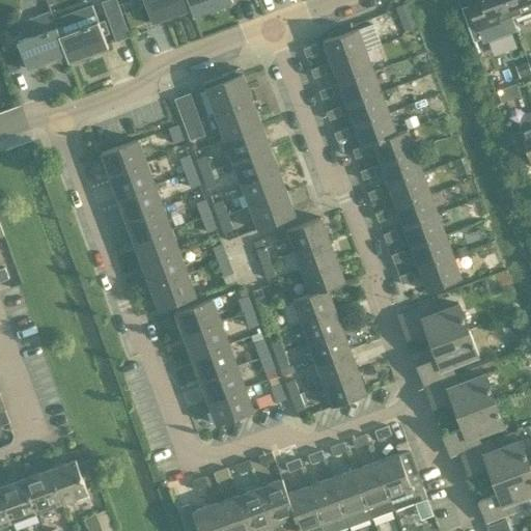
[(142,0),(150,23),(189,9),(190,9),(186,0),(142,0)]
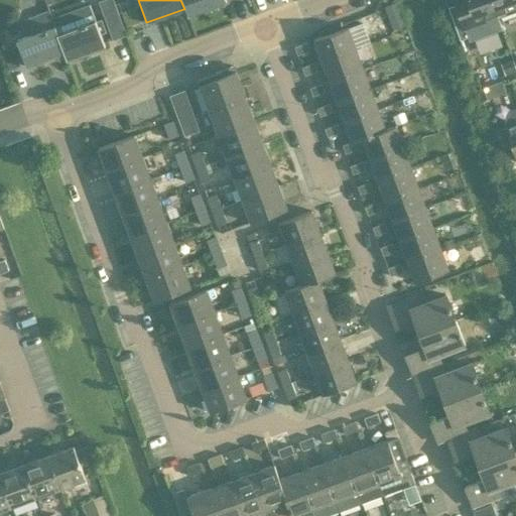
[(180,0),(184,9),(183,9),(185,16),(226,2),(224,0),(180,0)]
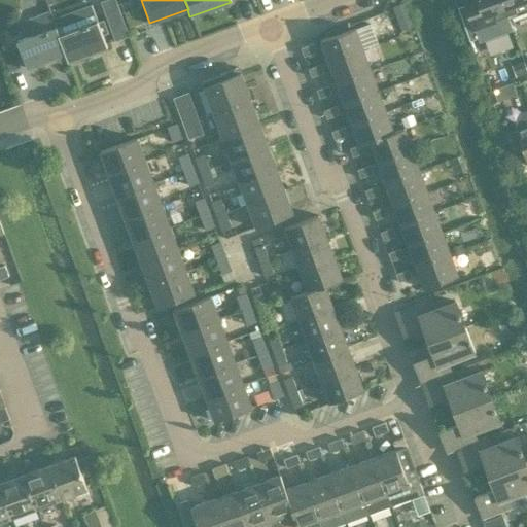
[(463,0),(467,10),(477,34),(480,42),(513,31),(507,19),(500,0),(463,0)]
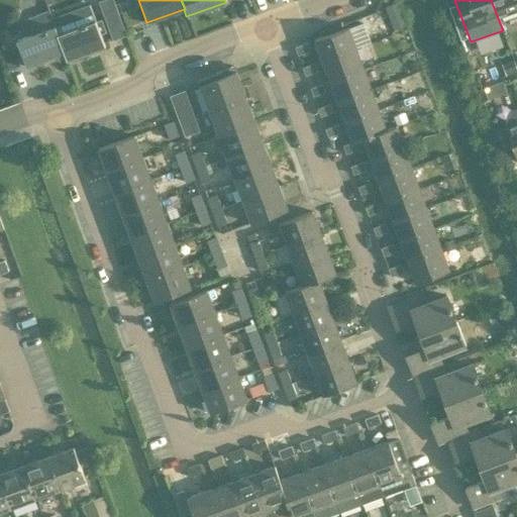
[(516,0),(491,0),(498,18),(516,10),(516,0)]
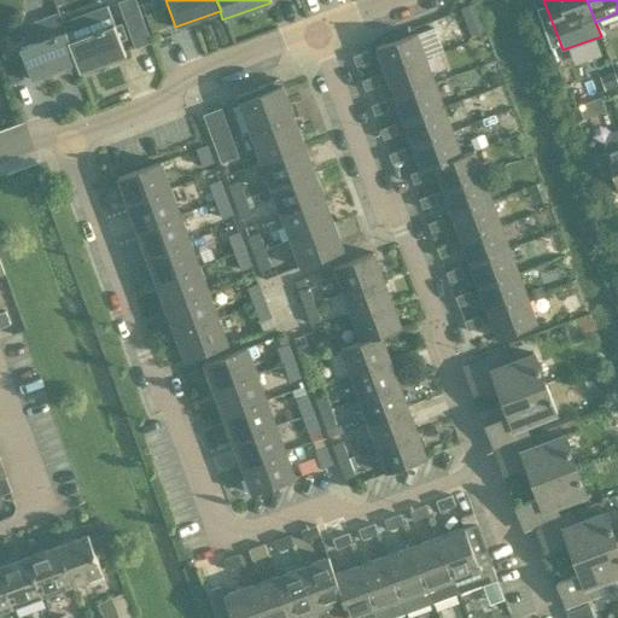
[(77,16),(62,22),(69,39),(68,40),(76,63),(75,63),(79,73),(126,56),(121,42),(128,39),(122,23),(115,25),(108,5),(77,16)]
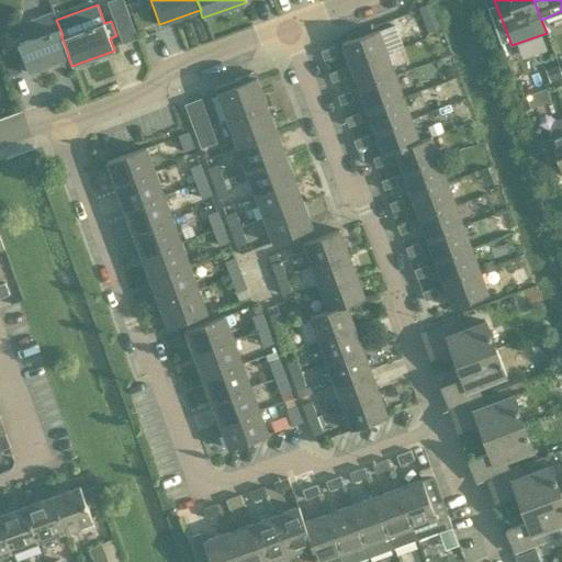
[(440,30),(431,4),(417,10),(427,34),(440,30)]
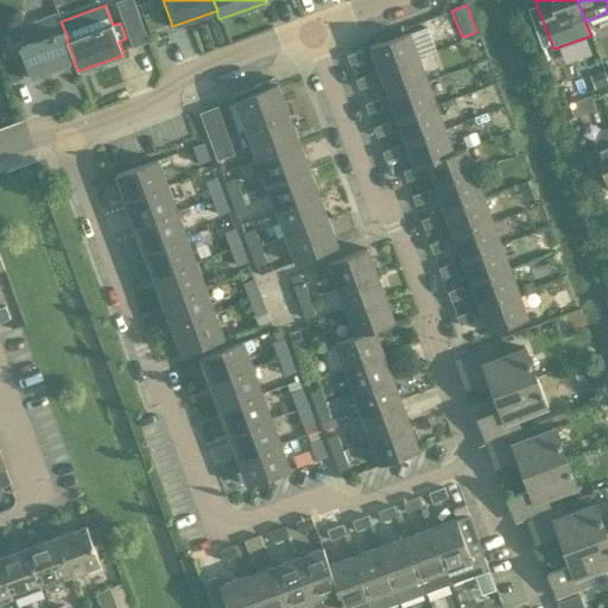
[(159,8),(143,14),(149,30),(165,24),(159,8)]
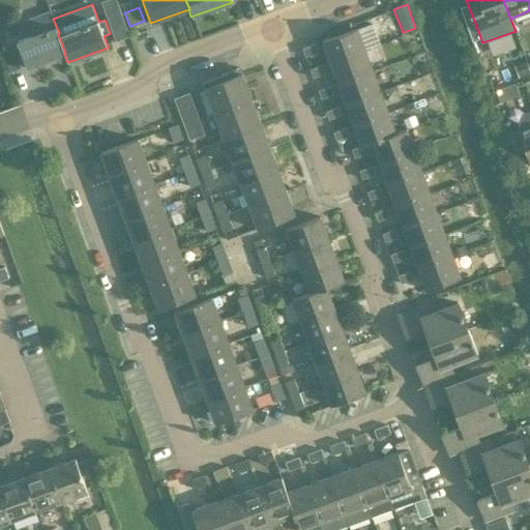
[(58,34),(59,33),(53,19),(51,10),(26,19),(31,34),(17,40),(25,62),(26,67),(64,54),(65,54),(58,34)]
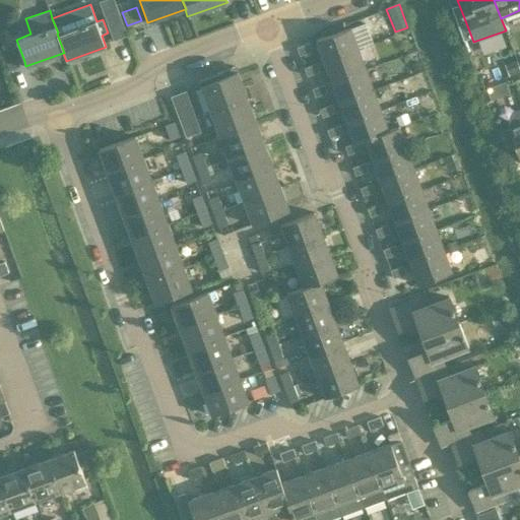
[(118,12),(106,16),(115,41),(127,36),(118,12)]
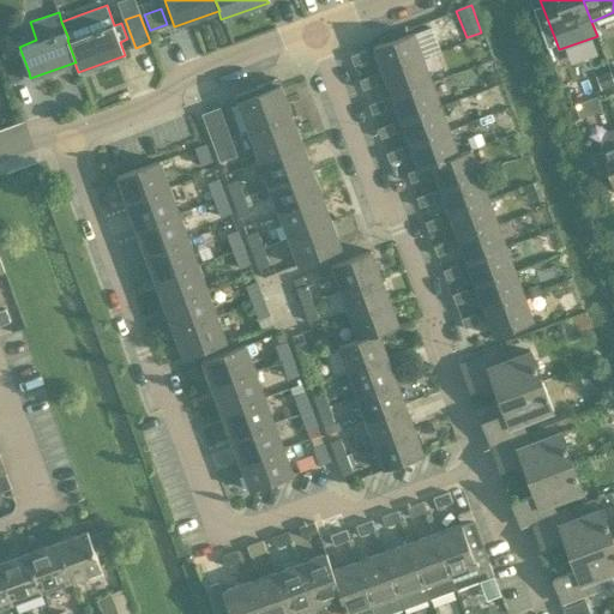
[(374,46),(383,71),(422,56),(413,32),(374,46)]
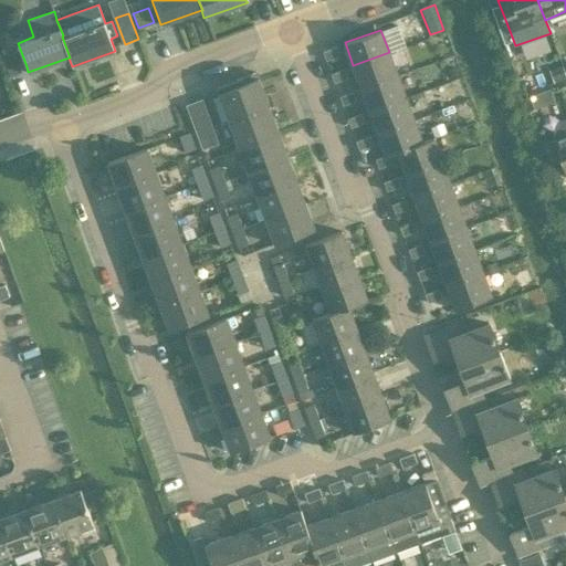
[(326,60),(339,55),(336,46),(323,52),(326,60)]
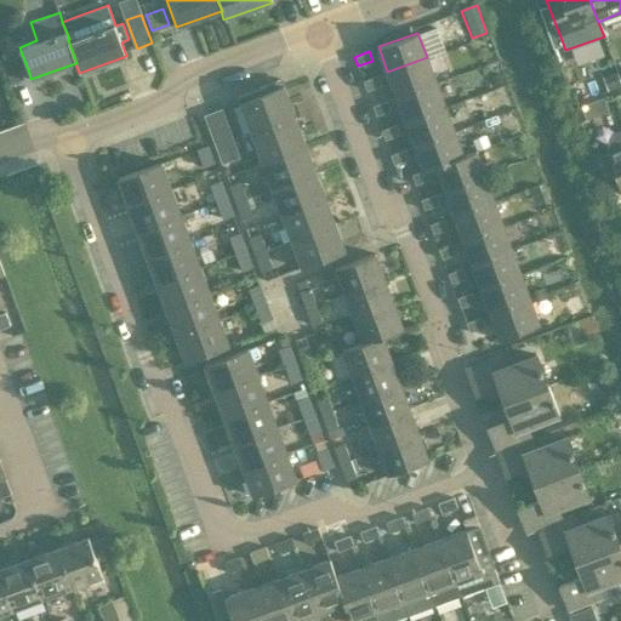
[(29,73),(22,52),(0,60),(0,79),(1,83),(29,73)]
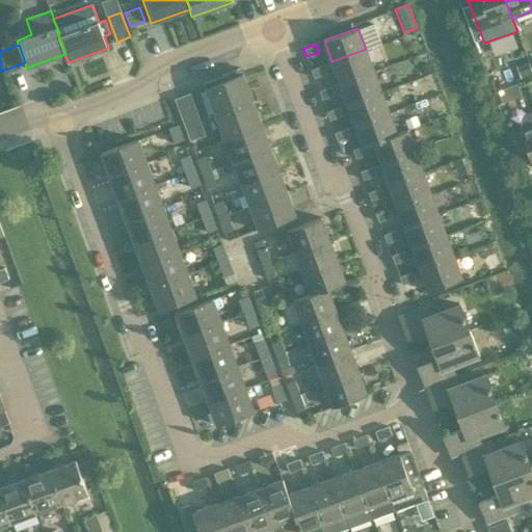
[(331,61),(339,82),(373,70),(366,49),(331,61)]
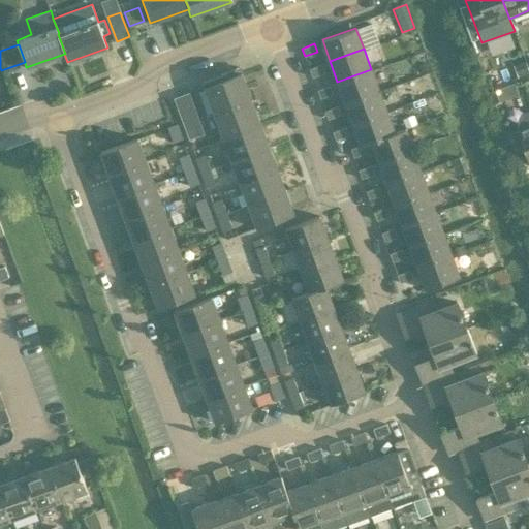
[(525,62),(514,67),(518,79),(528,73),(528,72),(525,63),(525,62)]
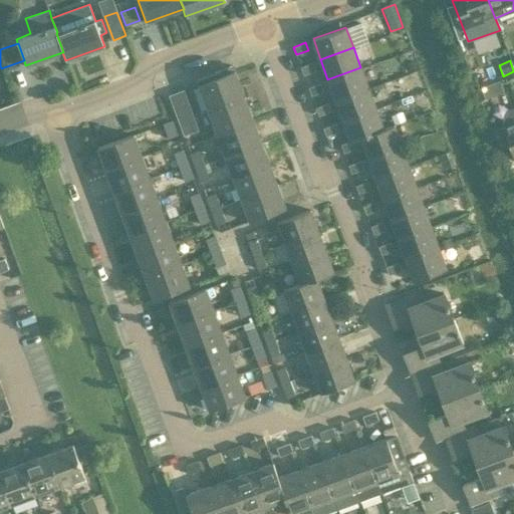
[(410,73),(418,70),(415,62),(407,65),(410,73)]
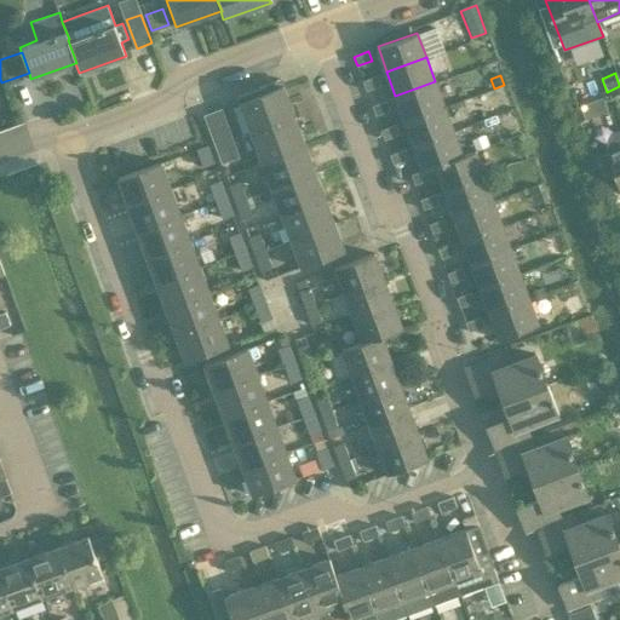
[(367,90),(380,85),(377,76),(363,81),(367,90)]
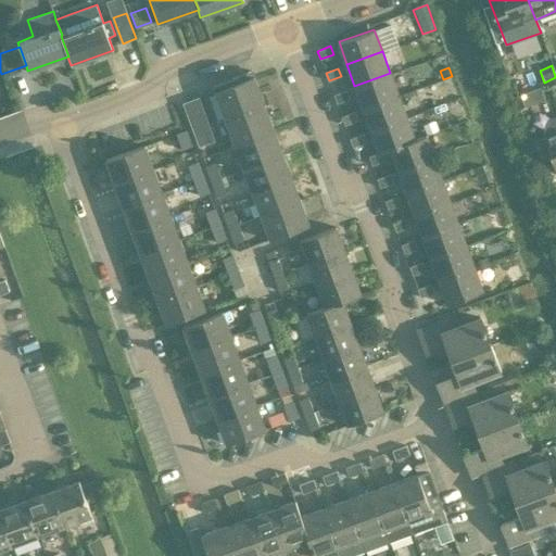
[(363,108),(399,95),(390,73),(354,86),(363,108)]
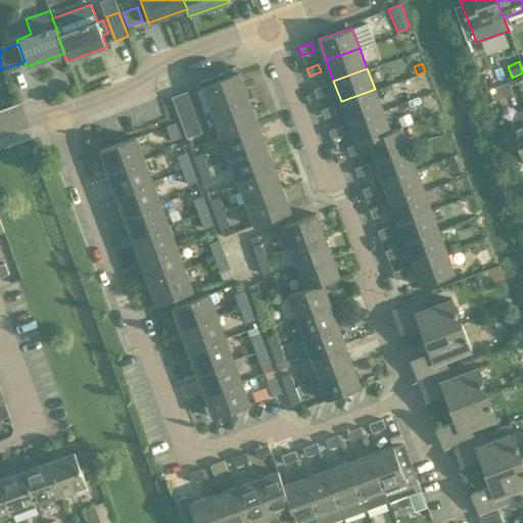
[(239,73),(201,87),(221,138),(257,125),(239,73)]
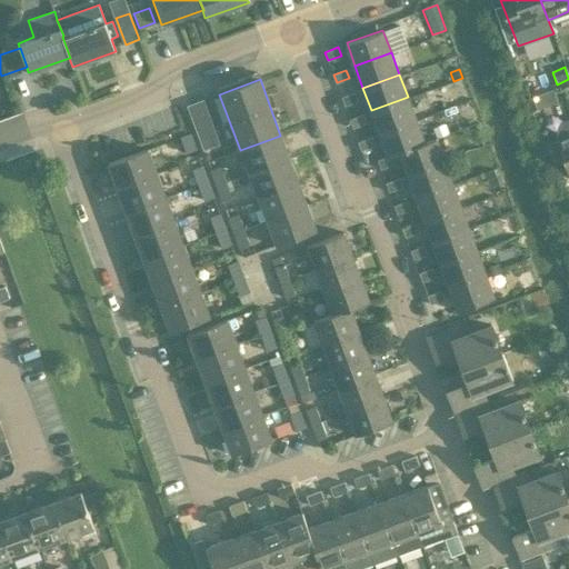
[(345,106),(358,100),(355,92),(341,97),(345,106)]
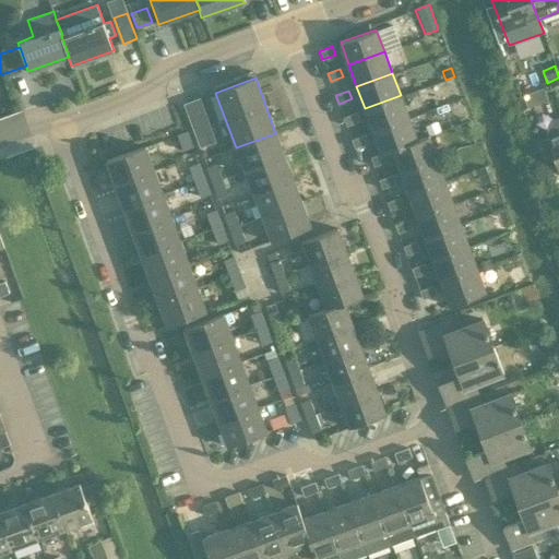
[(408,117),(401,95),(365,108),(372,130),(408,117)]
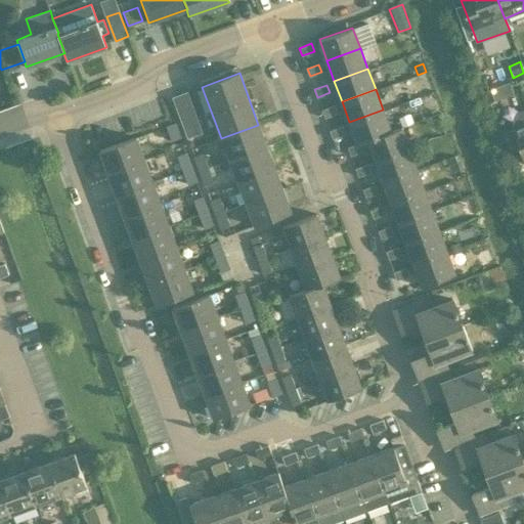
[(179,118),(194,112),(186,91),(172,97),(179,118)]
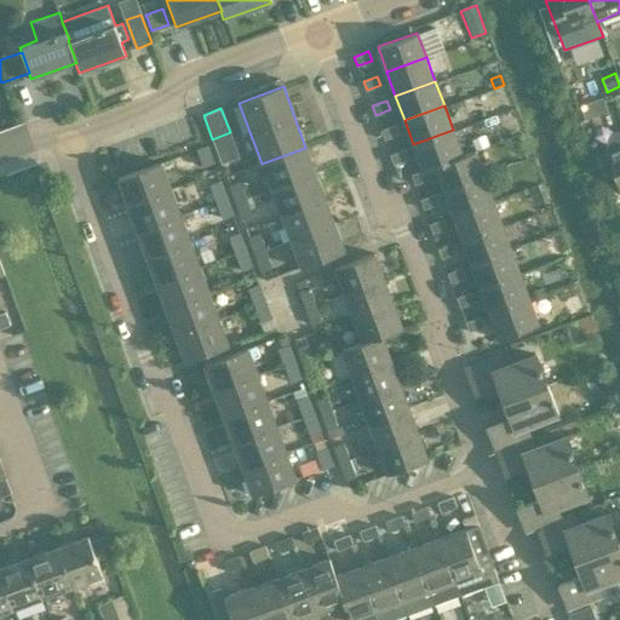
[(385,139),(399,133),(396,125),(382,130),(385,139)]
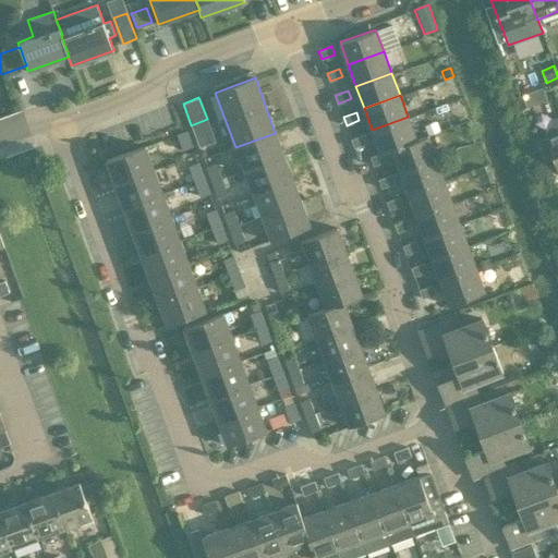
[(416,141),(415,140),(408,117),(372,130),(380,154),(380,155),(384,154),(391,150),(416,141)]
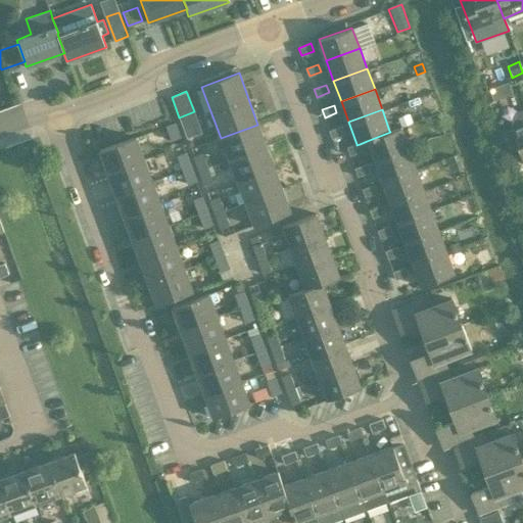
[(522,160),(522,110),(519,112),(512,125),(513,128),(511,129),(514,135),(508,137),(516,160),(522,157),(522,160)]
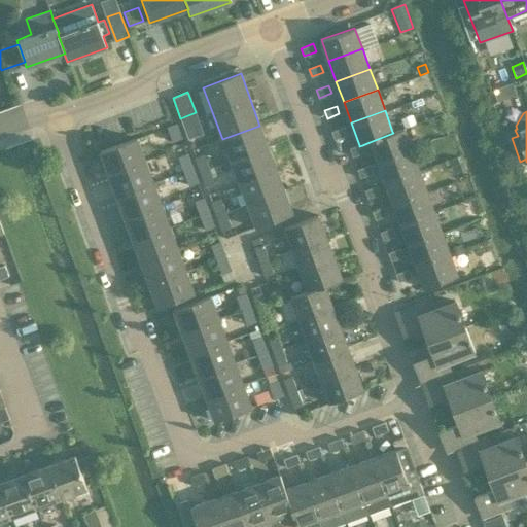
[(199,123),(196,112),(180,118),(184,128),(199,123)]
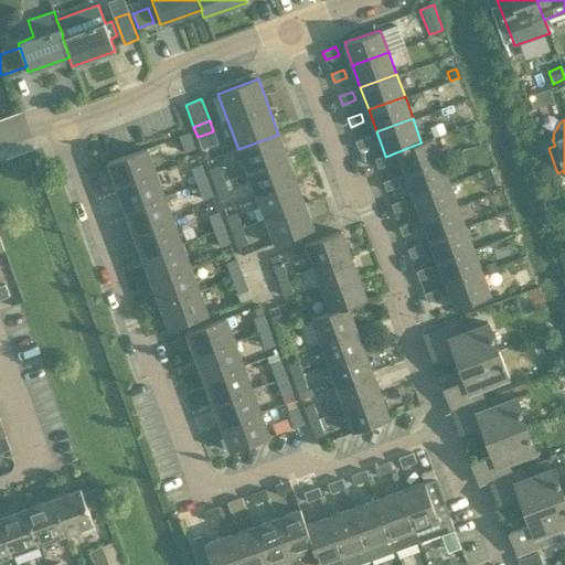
[(441,123),(429,128),(433,137),(445,132),(441,123)]
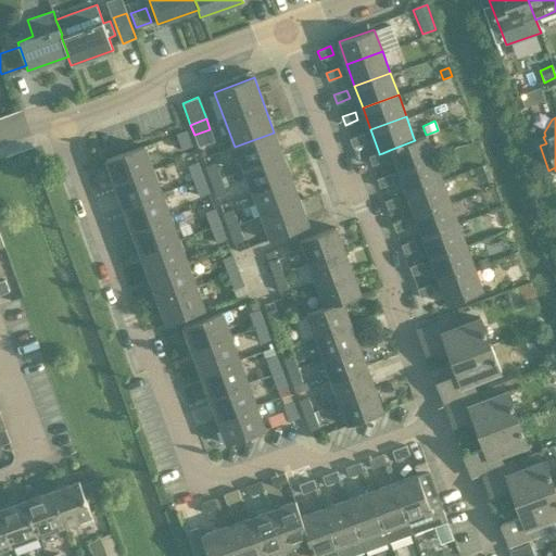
[(210,129),(194,135),(199,146),(214,140),(210,129)]
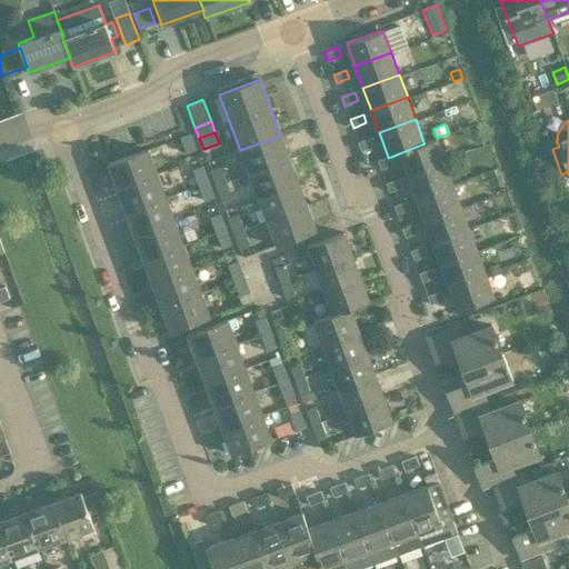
[(187,152),(196,149),(190,133),(180,137),(187,152)]
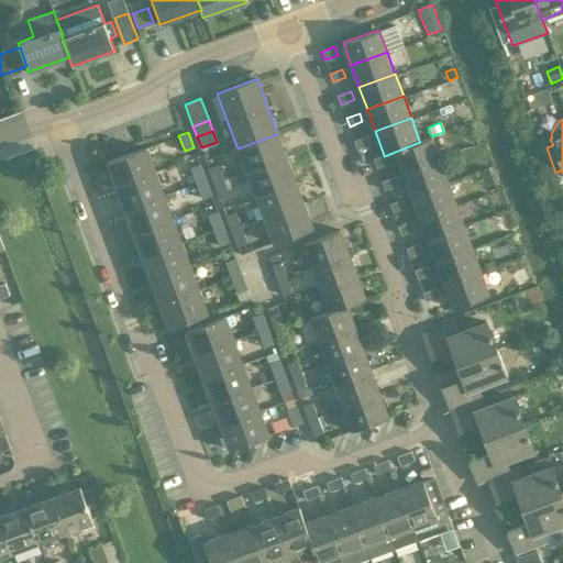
[(277,134),(238,148),(246,173),(286,158),(277,134)]
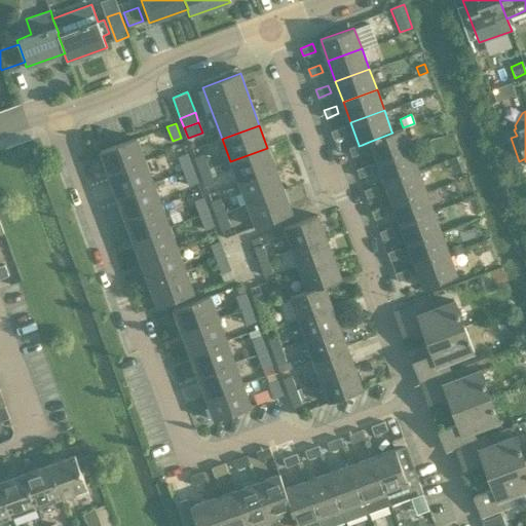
[(334,139),(346,135),(343,126),(331,132),(334,139)]
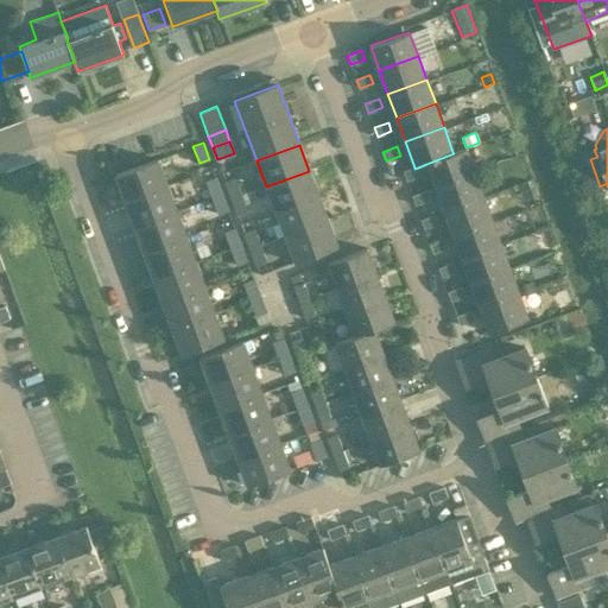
[(466,147),(453,152),(454,153),(426,164),(436,189),(475,173),(466,147)]
